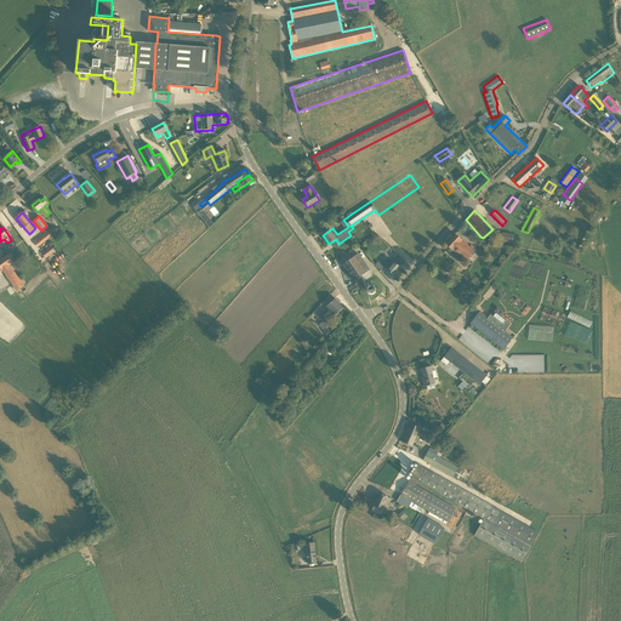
[(56,232),(52,227),(33,243),(38,248),(56,232)]
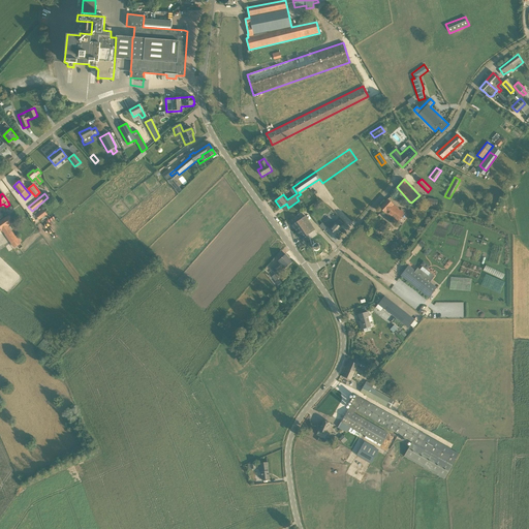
[(393,205),(387,199),(379,208),(385,213),(392,217),(391,217),(398,222),(404,213),(393,205)]
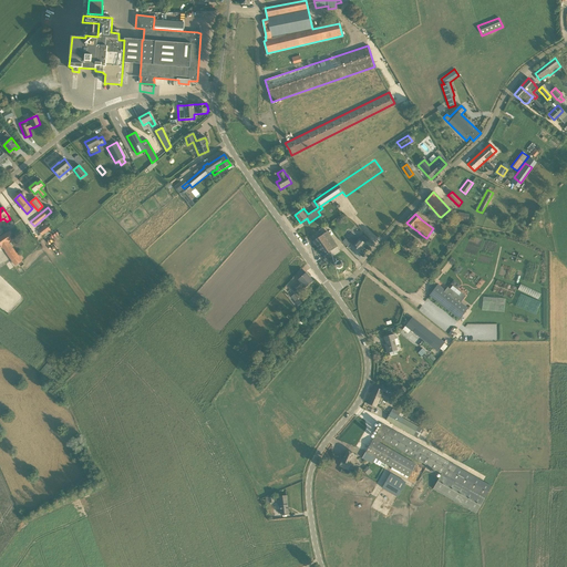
[(49,223),(45,225),(38,230),(42,235),(52,227),(49,223)]
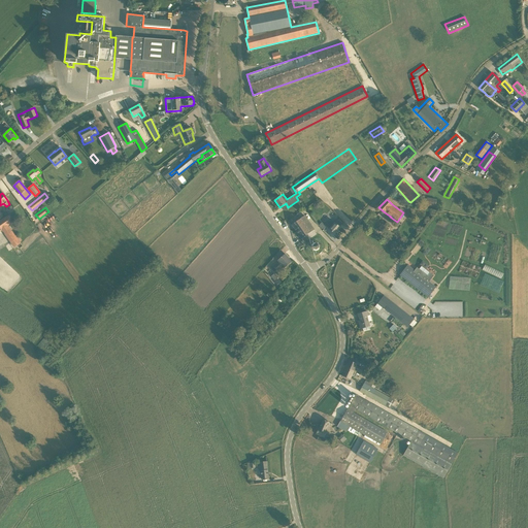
[(0,231),(2,230),(8,226),(13,223),(8,216),(0,221),(0,231)]
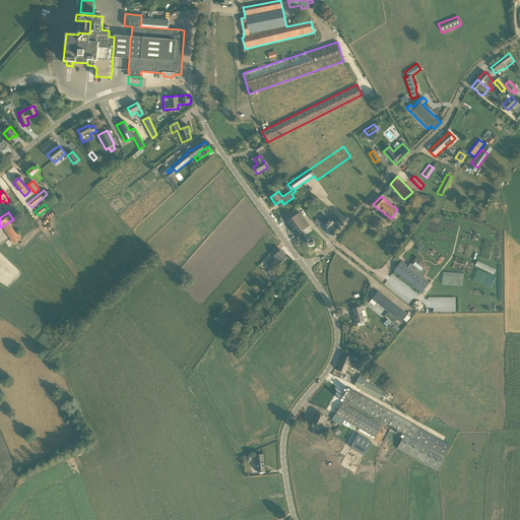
[(287,221),(299,238),(302,236),(303,237),(306,235),(311,231),(309,226),(310,225),(300,212),(287,221)]
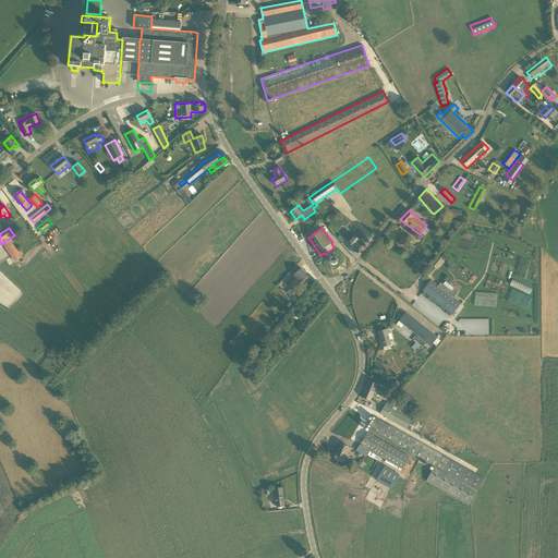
[(354,235),(351,233),(346,239),(340,234),(337,239),(341,242),(342,243),(344,240),(346,240),(348,242),(354,247),(360,240),(359,240),(362,237),(356,232),(354,235)]
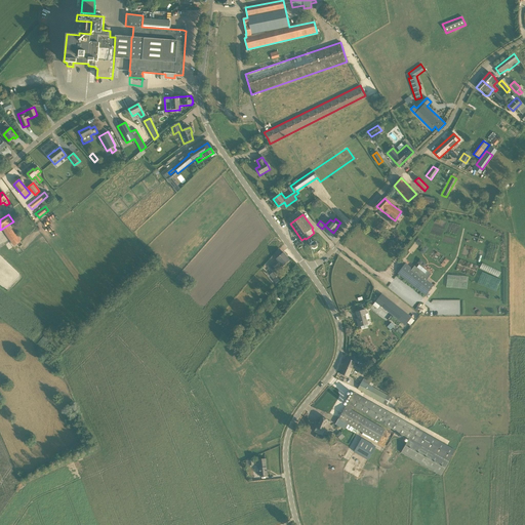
[(12,230),(6,235),(14,246),(21,242),(19,241),(15,234),(12,230)]
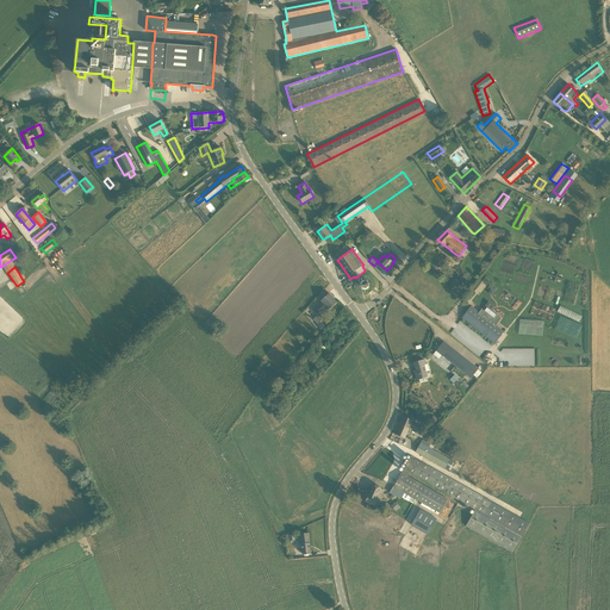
[(356,279),(360,282),(360,284),(360,285),(360,287),(361,288),(363,290),(366,290),(367,288),(368,287),(369,285),(369,284),(368,281),(366,280),(365,280),(363,280),(360,277),(356,279)]
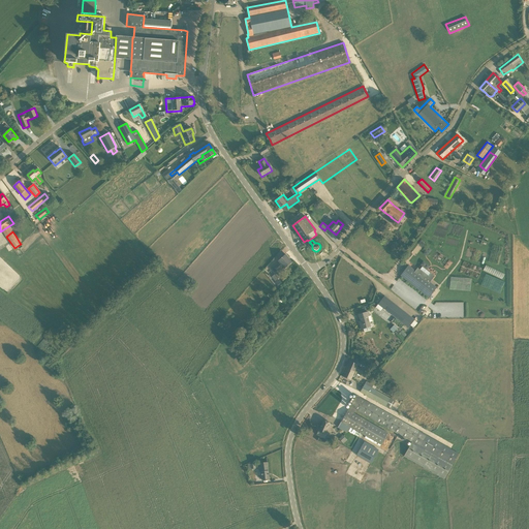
[(284,269),(292,262),(285,254),(278,260),(279,262),(274,267),(275,269),(278,272),(283,267),(284,269)]
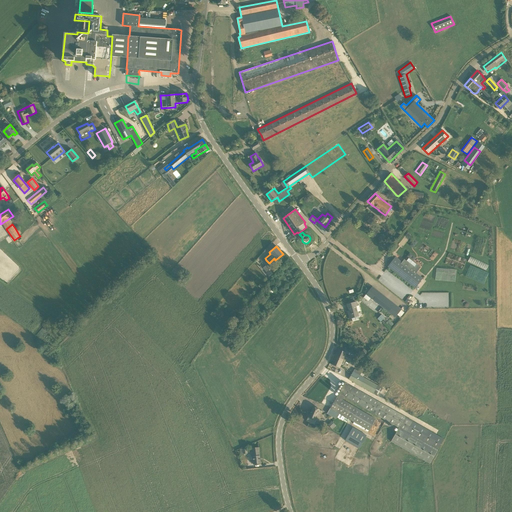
[(477,266),(480,260),(470,256),(468,261),(477,266)]
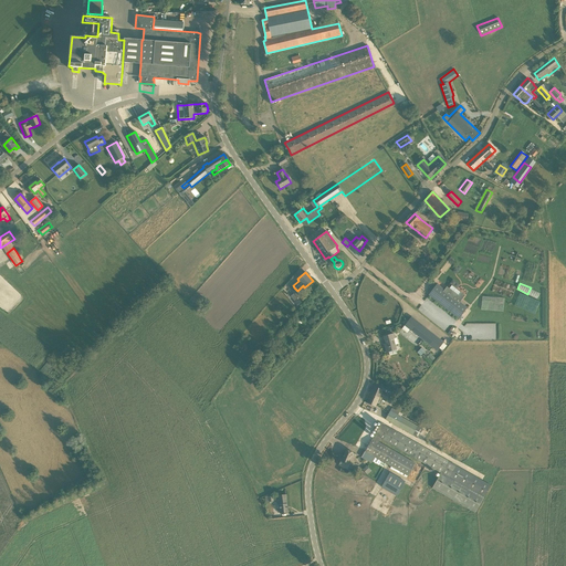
[(437,284),(428,295),(459,318),(468,308),(437,284)]
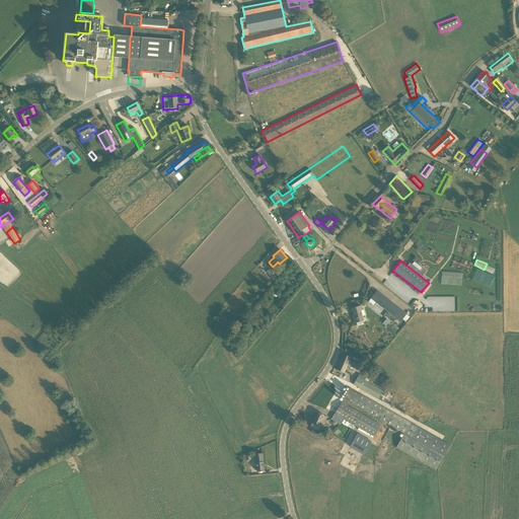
[(462,282),(463,273),(442,271),(442,274),(445,275),(445,278),(442,278),(441,283),(458,285),(458,282),(462,282)]
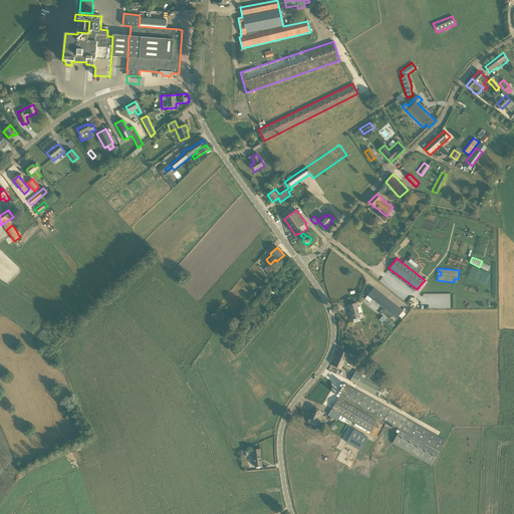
[(367,295),(371,299),(397,318),(403,310),(373,287),(367,295)]
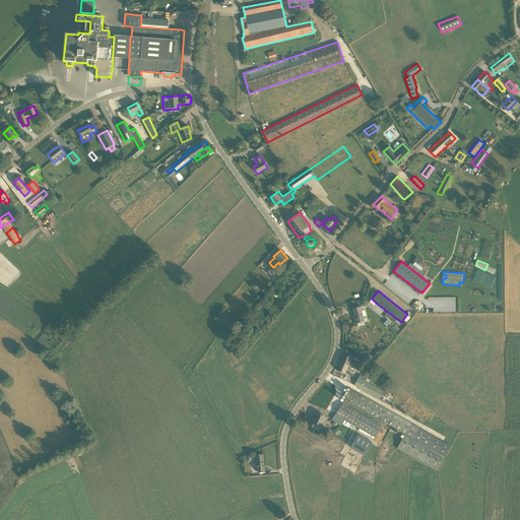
[(362,307),(352,309),(354,318),(353,318),(355,324),(356,323),(358,326),(365,325),(364,321),(362,311),(363,311),(362,307)]
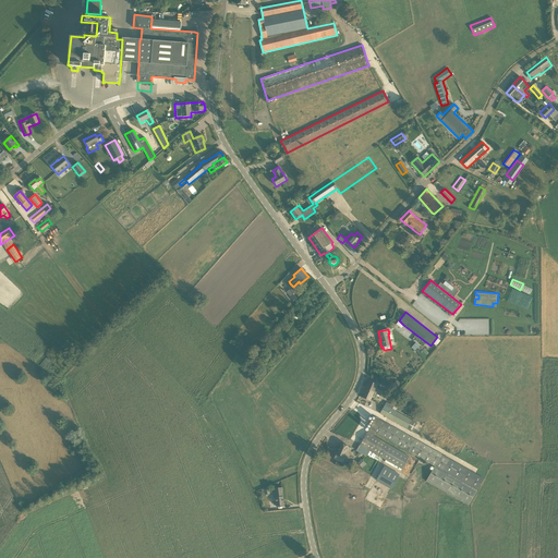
[(368,380),(366,387),(371,389),(370,392),(373,393),(373,395),(375,396),(377,391),(381,393),(384,390),(376,387),(377,385),(368,380)]
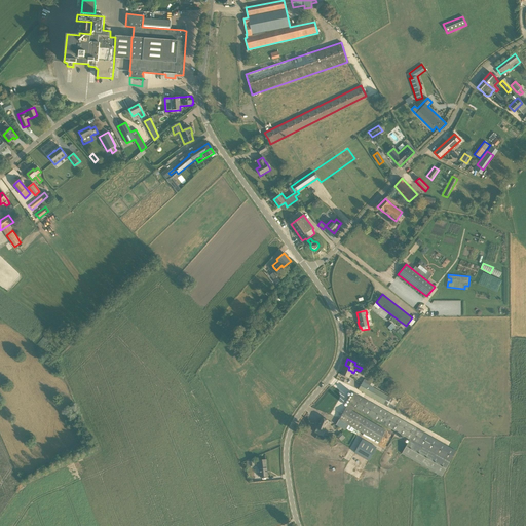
[(349,367),(345,365),(341,375),(348,378),(351,372),(351,371),(348,370),(349,367)]
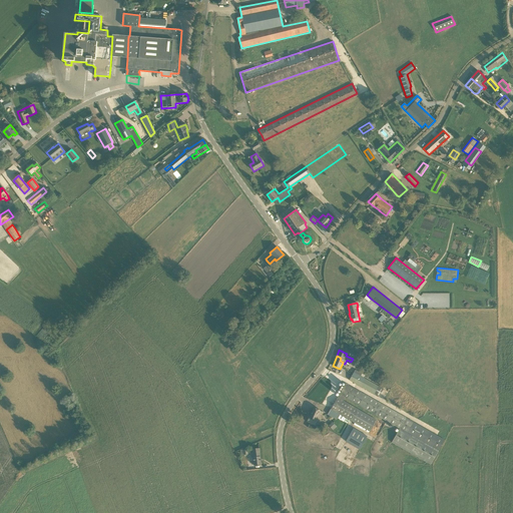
[(352,376),(361,382),(364,378),(365,376),(355,370),(354,372),(352,376)]
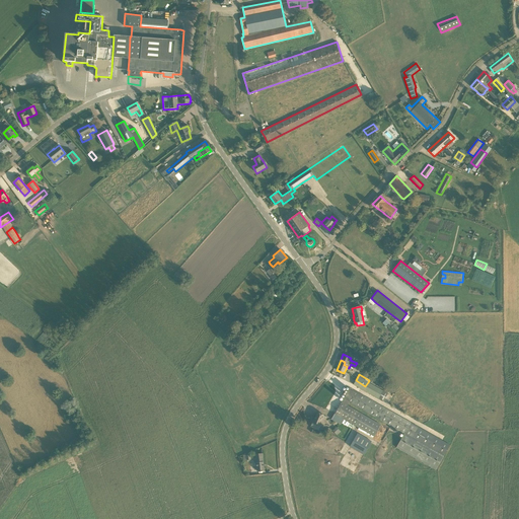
[(383,391),(368,382),(365,386),(356,380),(353,384),(379,398),(383,391)]
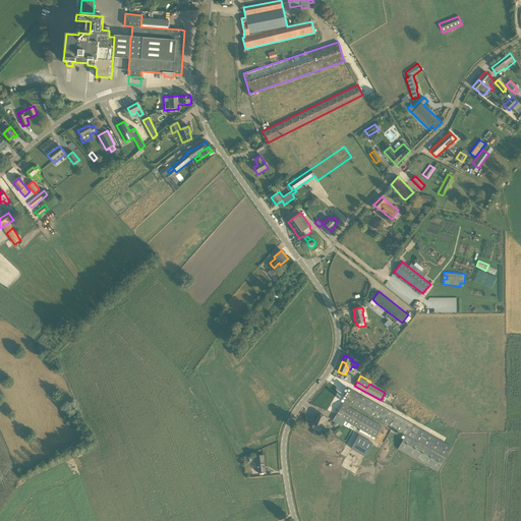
[(436,438),(352,391),(351,390),(343,404),(333,420),(342,425),(345,420),(375,439),(383,426),(348,407),(350,403),(406,435),(398,450),(438,472),(452,447),(436,438)]
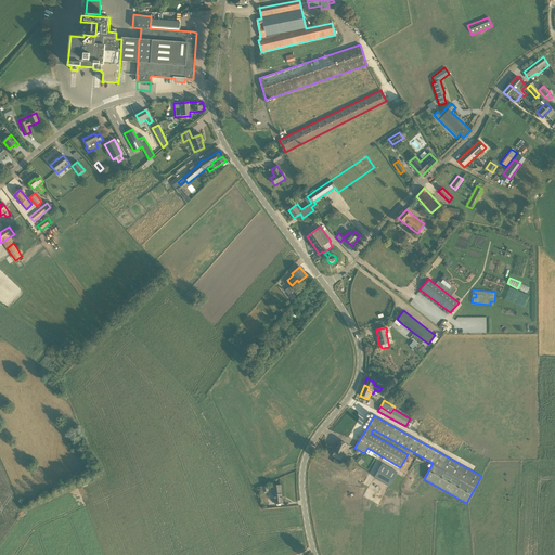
[(410,418),(405,426),(410,429),(415,421),(410,418)]
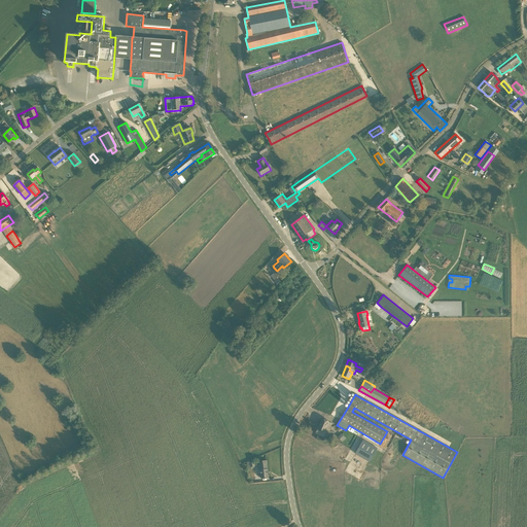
[(318,427),(315,433),(318,434),(316,440),(323,443),(326,435),(324,434),(326,430),(323,429),(325,425),(326,426),(328,421),(322,419),(319,427),(318,427)]
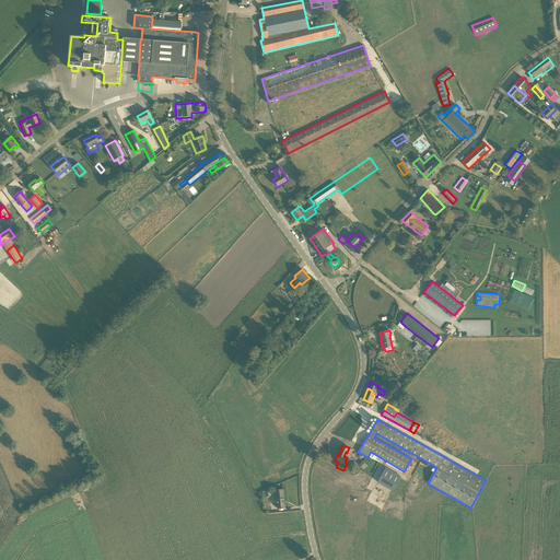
[(368,466),(362,461),(359,464),(363,469),(368,466)]
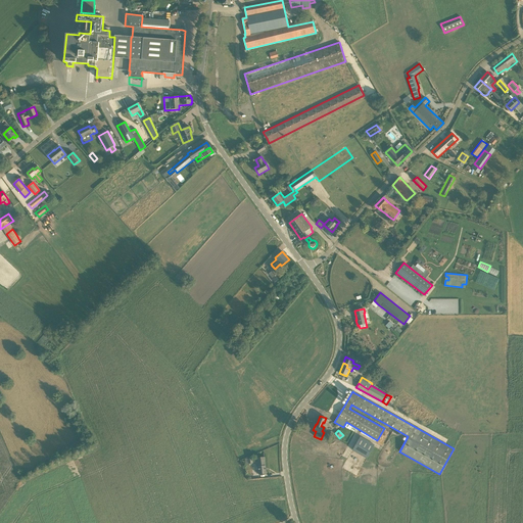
[(362,436),(353,450),(368,459),(376,444),(362,436)]
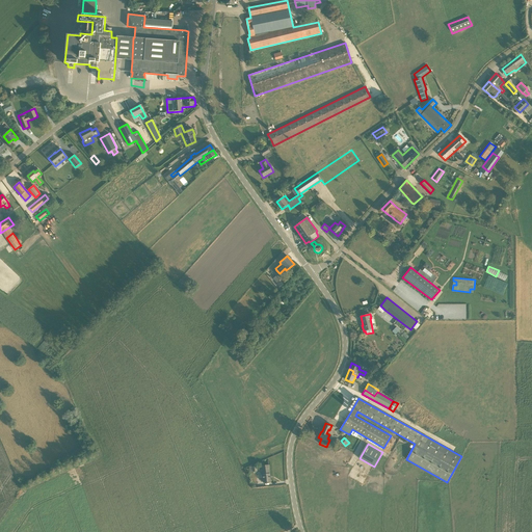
[(263,483),(270,482),(269,464),(262,466),(263,483)]
